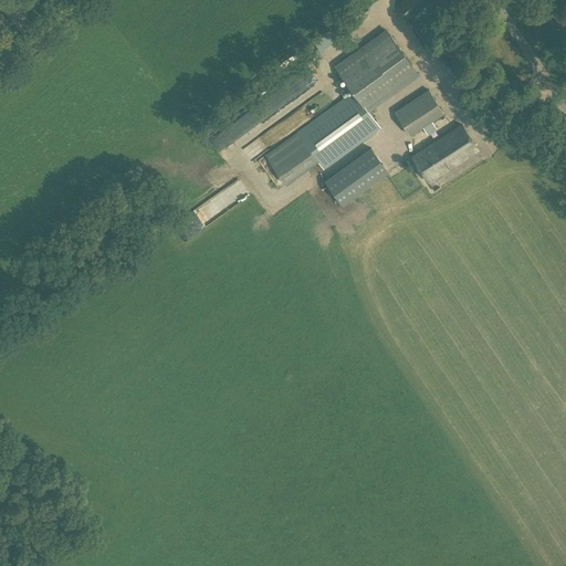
[(410,19),(429,1),(428,0),(402,0),(398,4),(399,12),(402,17),(410,19)]
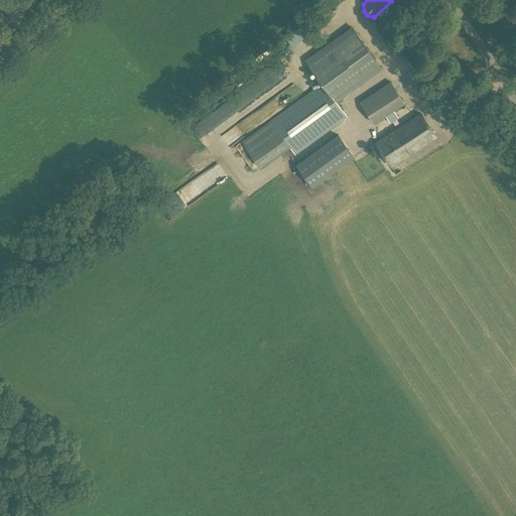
[(295,153),(347,116),(335,101),(381,67),(353,28),(306,61),(323,84),(242,142),(260,167),(289,146),(295,153)]
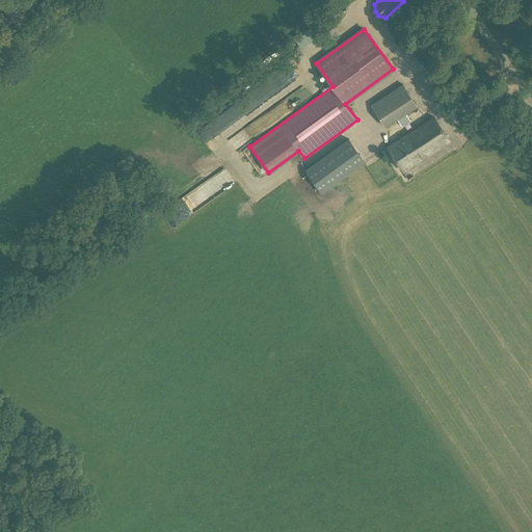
[(270,77),(196,132),(204,142),(254,105),(248,99),(254,96),(257,100),(275,85),(270,77)]
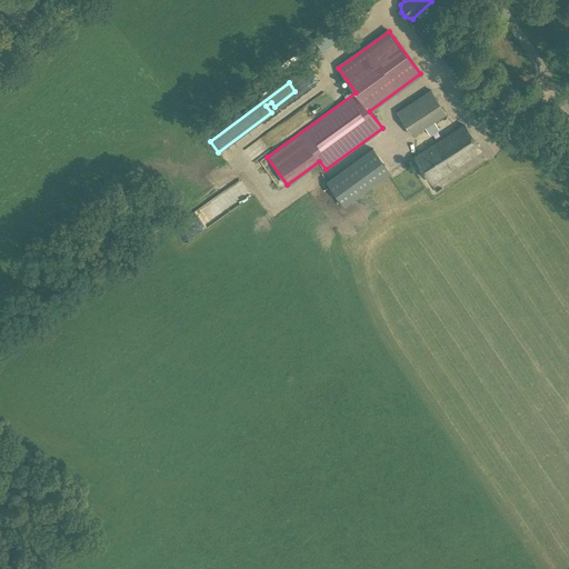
[(430,135),(439,129),(435,121),(446,113),(431,91),(398,112),(412,136),(425,128),(430,135)]
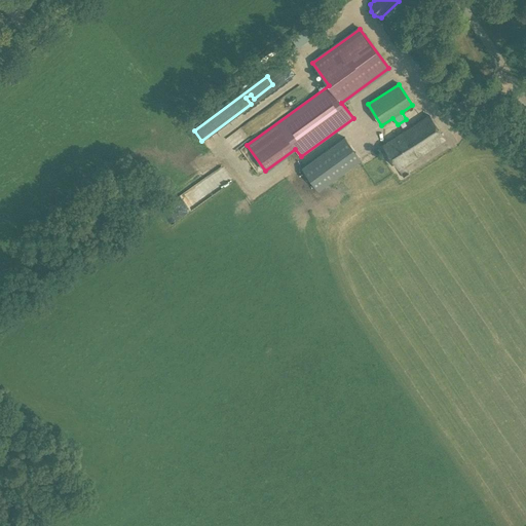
[(399,168),(445,140),(429,116),(383,145),(399,168)]
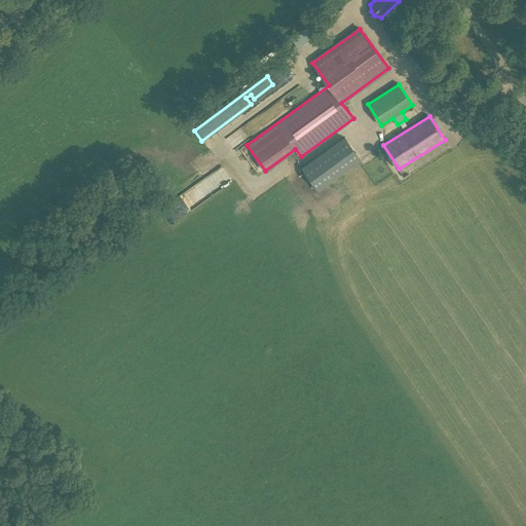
[(302,168),(318,191),(361,160),(345,138),(302,168)]
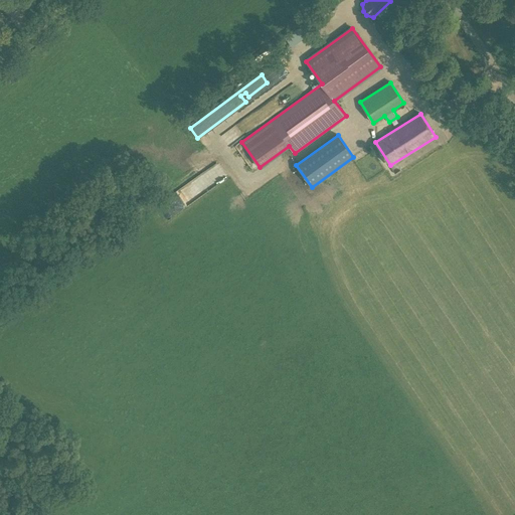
[(172,215),(229,176),(220,162),(162,200),(172,215)]
